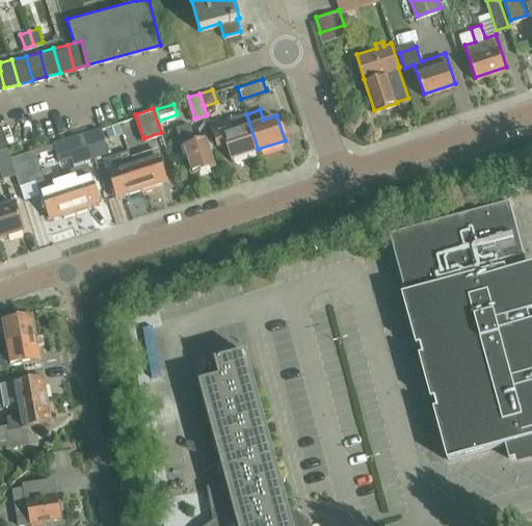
[(228,117),(210,123),(217,145),(225,142),(231,158),(258,149),(246,114),(245,111),(228,117)]
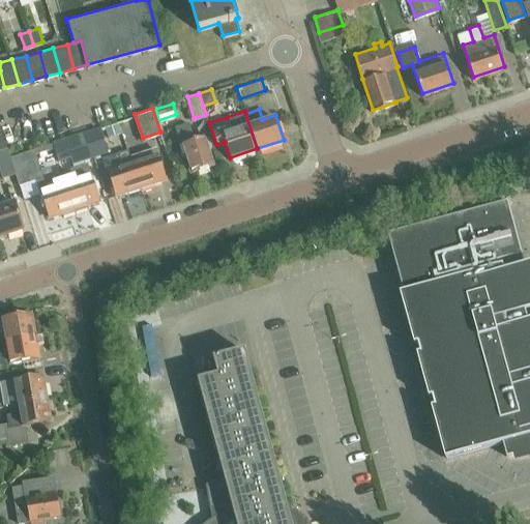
[(118,121),(106,125),(109,135),(121,131),(118,121)]
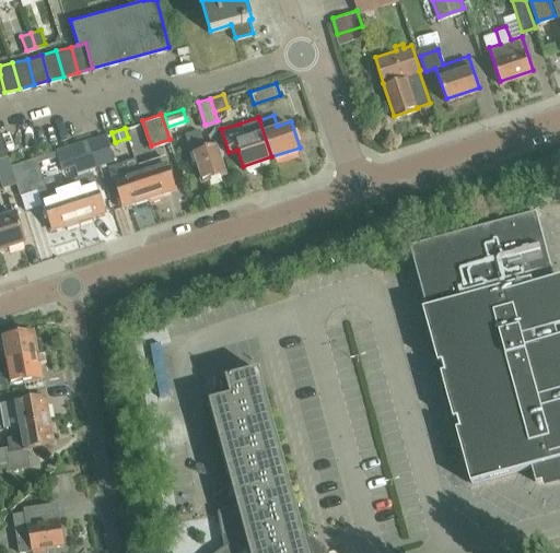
[(199,128),(186,132),(198,168),(200,168),(203,179),(225,172),(216,142),(206,145),(199,128)]
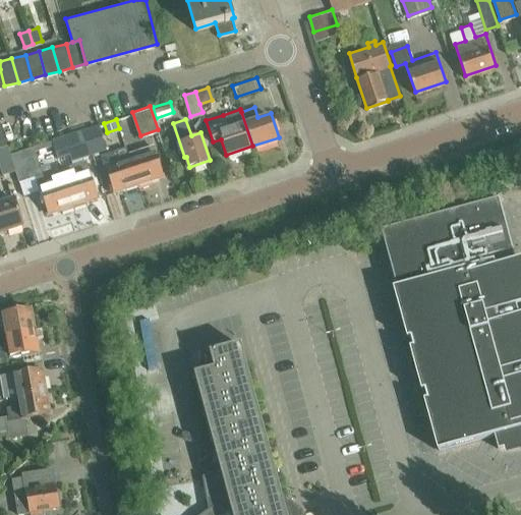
[(98,124),(84,129),(92,152),(105,148),(98,124)]
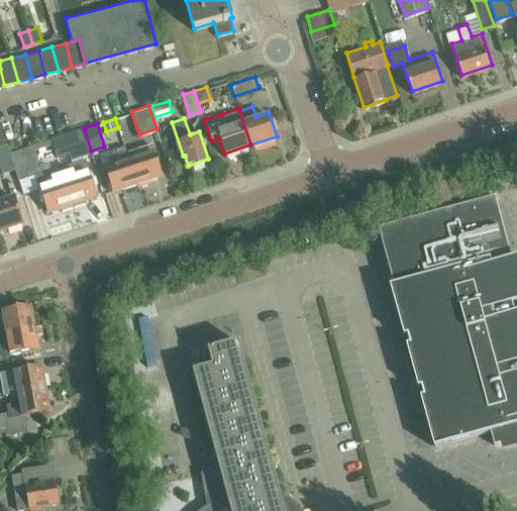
[(84,128),(73,131),(81,154),(91,150),(84,128)]
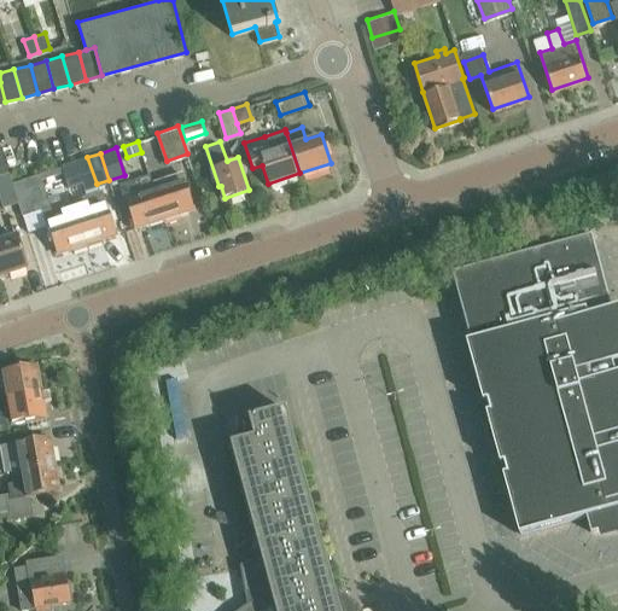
[(76,161),(60,166),(63,170),(68,185),(82,179),(76,161)]
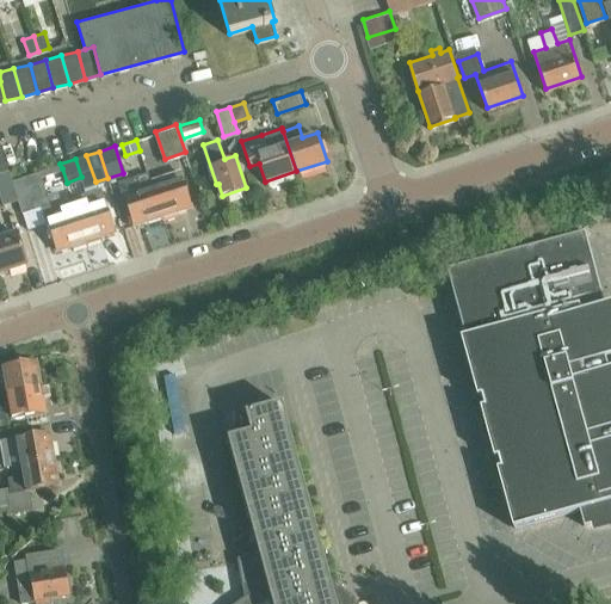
[(41,174),(62,168),(60,164),(39,170),(41,174)]
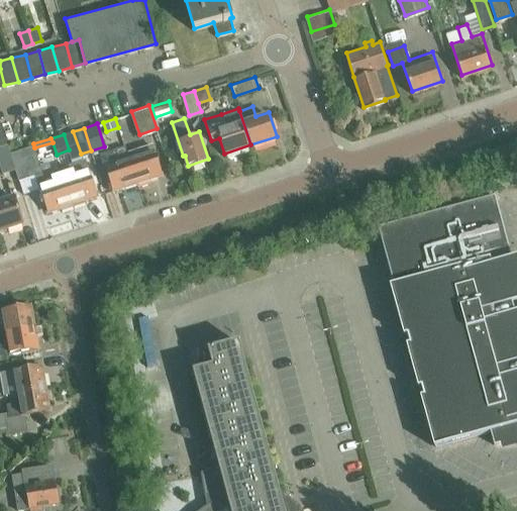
[(15,167),(10,151),(10,150),(7,143),(0,145),(0,163),(3,171),(15,167)]
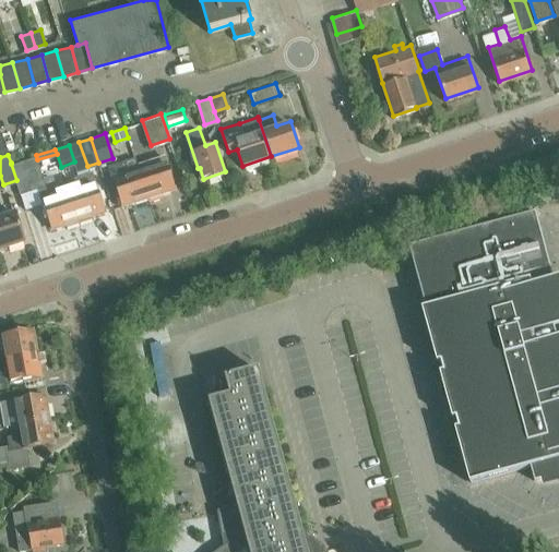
[(11,164),(16,180),(20,193),(32,189),(32,188),(31,188),(28,182),(43,178),(37,159),(36,155),(11,164)]
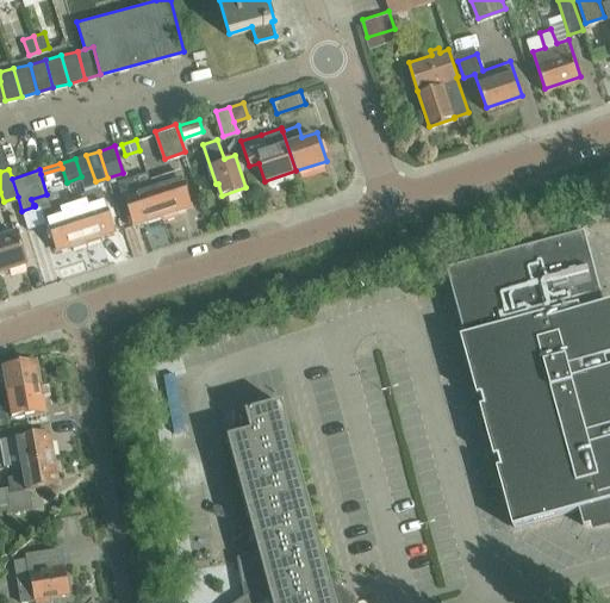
[(180,169),(150,179),(162,215),(176,210),(176,207),(191,203),(180,169)]
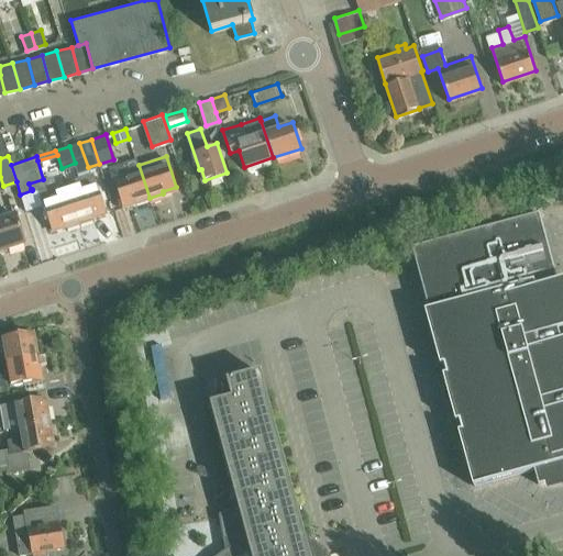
[(150,198),(139,165),(133,167),(131,159),(110,166),(122,204),(136,200),(136,202),(150,198)]
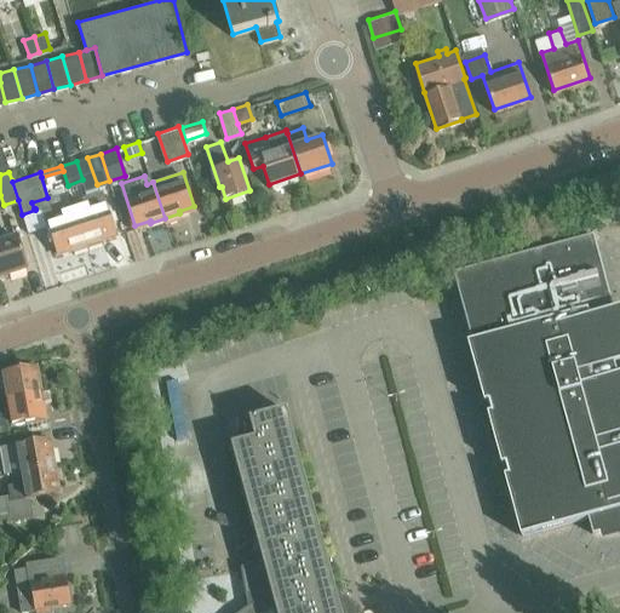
[(86,204),(75,207),(87,245),(102,240),(101,236),(116,231),(102,189),(82,195),(86,204)]
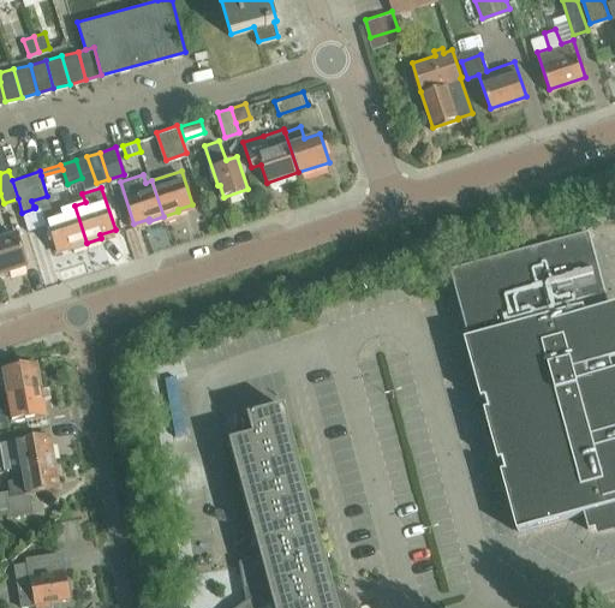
[(87,243),(75,206),(59,212),(57,203),(42,208),(57,249),(71,244),(72,248),(87,243)]
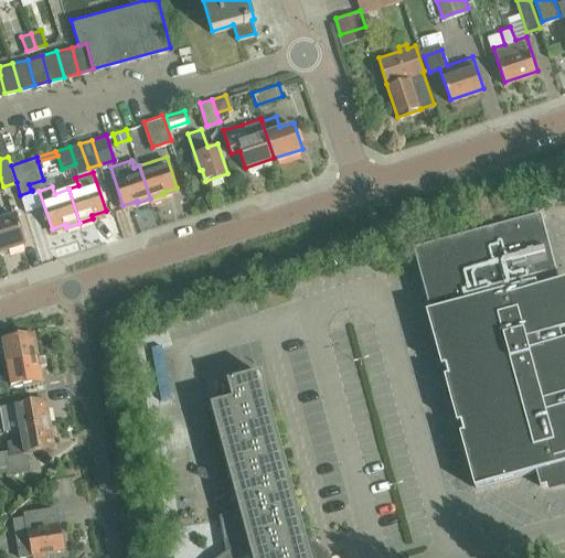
[(526,207),(530,217),(530,220),(541,216),(542,216),(539,204),(526,207)]
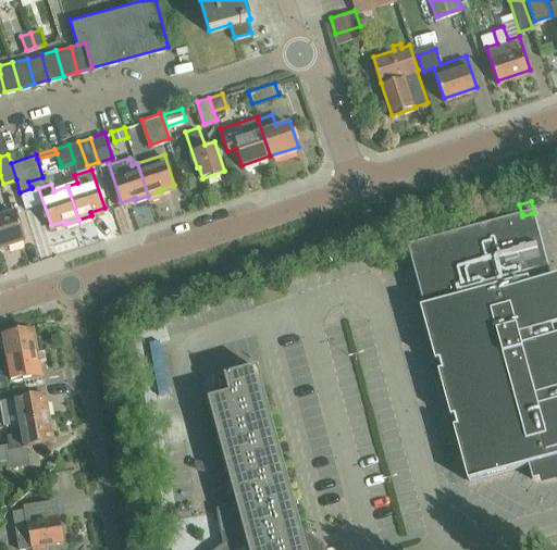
[(15,210),(0,214),(0,247),(25,240),(15,210)]
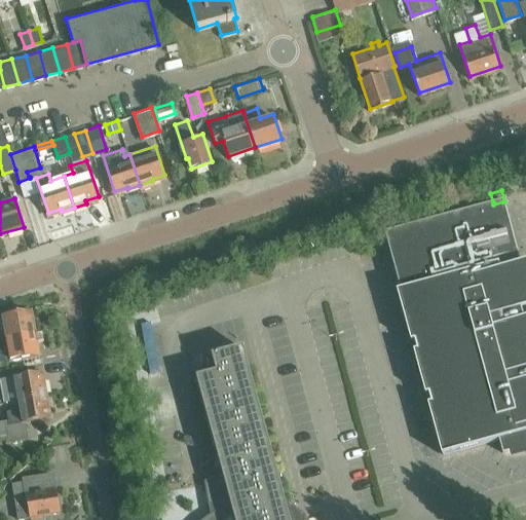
[(384,231),(380,232),(383,245),(396,290),(410,340),(414,339),(416,349),(412,350),(424,394),(428,393),(430,402),(426,403),(441,454),(498,438),(502,453),(525,446),(525,269),(524,261),(520,262),(517,251),(503,201),(493,205),(493,202),(384,231)]
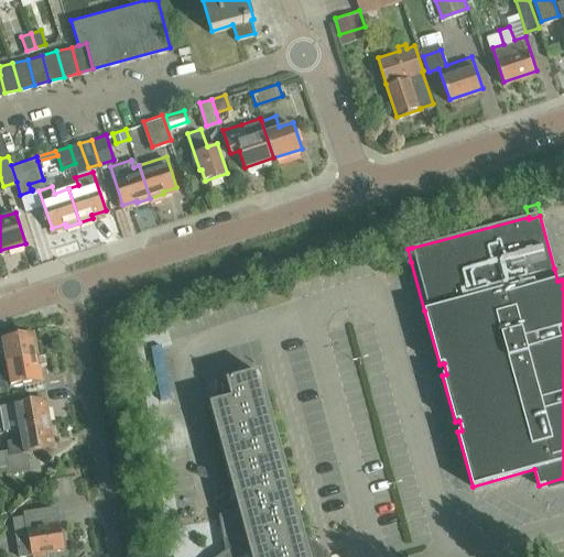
[(0,350),(6,350),(7,360),(38,355),(33,330),(0,336),(0,350)]
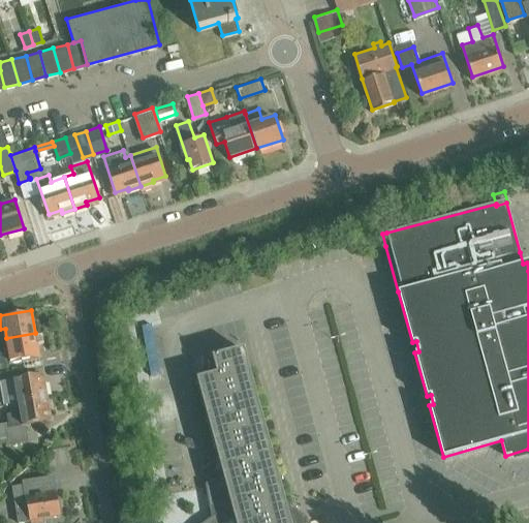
[(35,333),(6,338),(8,348),(0,349),(0,363),(39,356),(35,333)]
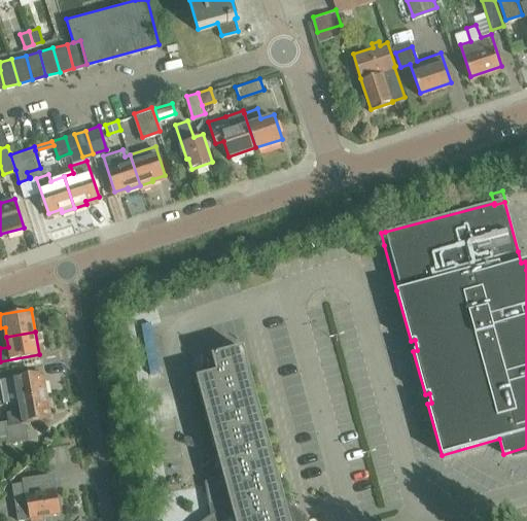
[(303,520),(306,518),(307,518),(308,517),(307,516),(307,515),(306,514),(304,512),(303,510),(302,509),(300,508),(297,507),(296,505),(294,505),(293,504),(290,502),(289,501),(287,500),(285,499),(247,362),(243,346),(211,354),(216,371),(205,374),(196,377),(214,445),(222,475),(214,477),(205,480),(205,481),(210,513),(209,515),(207,516),(205,517),(203,519),(200,520),(303,520)]
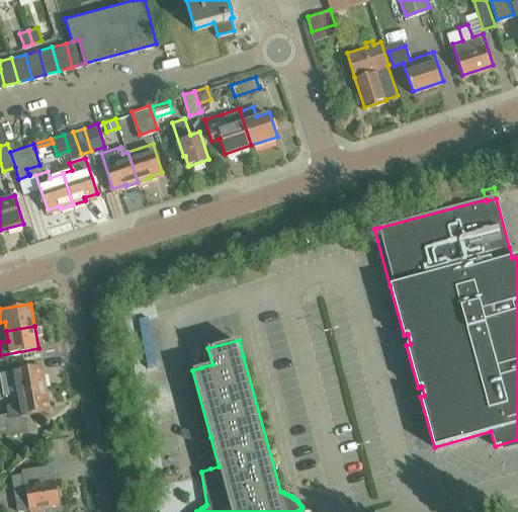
[(41,364),(1,371),(5,394),(17,392),(46,387),(41,364)]
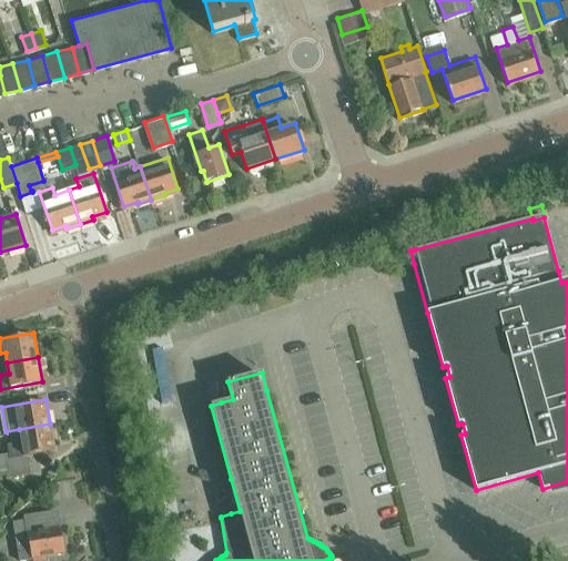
[(8,442),(9,451),(10,457),(28,454),(54,448),(50,424),(19,429),(21,440),(8,442)]
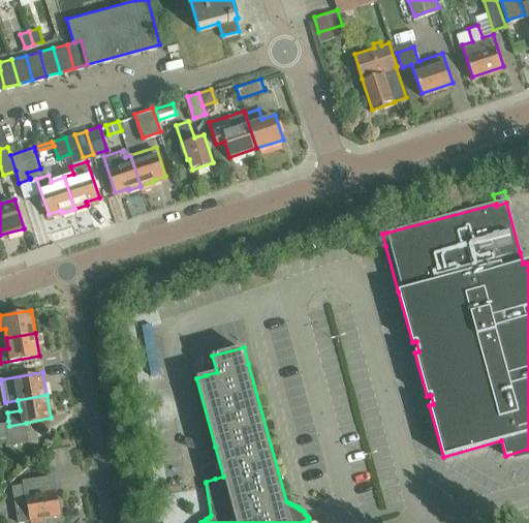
[(9,426),(8,421),(0,422),(0,440),(6,440),(6,442),(28,438),(26,423),(9,426)]
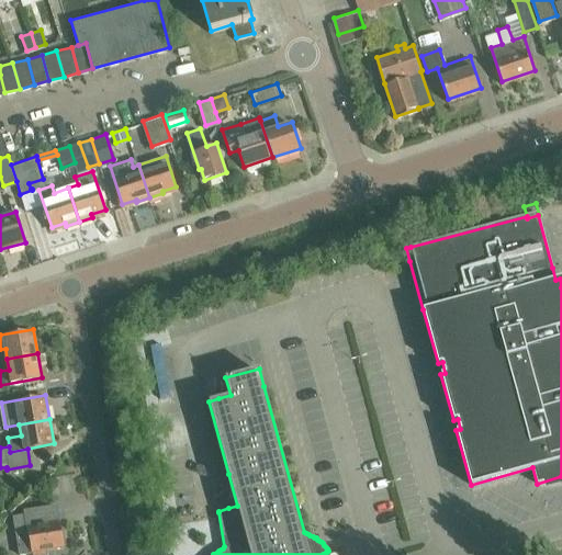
[(20,553),(33,551),(33,554),(35,554),(46,553),(46,547),(64,545),(58,514),(56,514),(55,503),(24,508),(24,512),(13,514),(20,553)]
